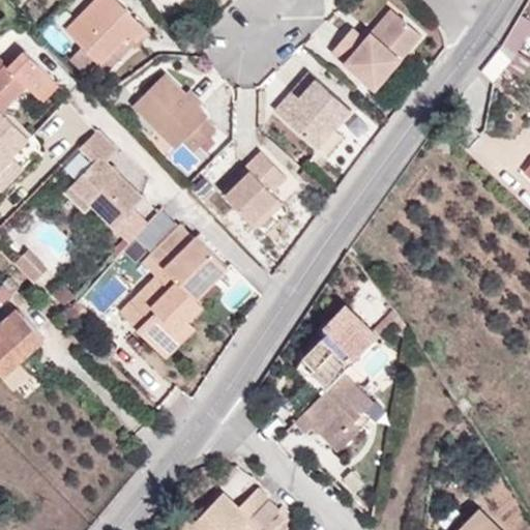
[(129,34),(137,41),(148,30),(117,0),(95,0),(65,30),(82,47),(97,62),(99,64),(129,34)]
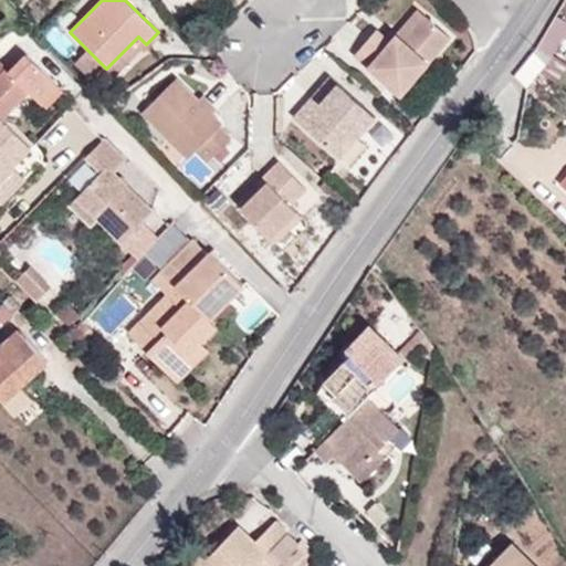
[(399,33),(397,34),(402,40),(426,16),(418,9),(399,33)]
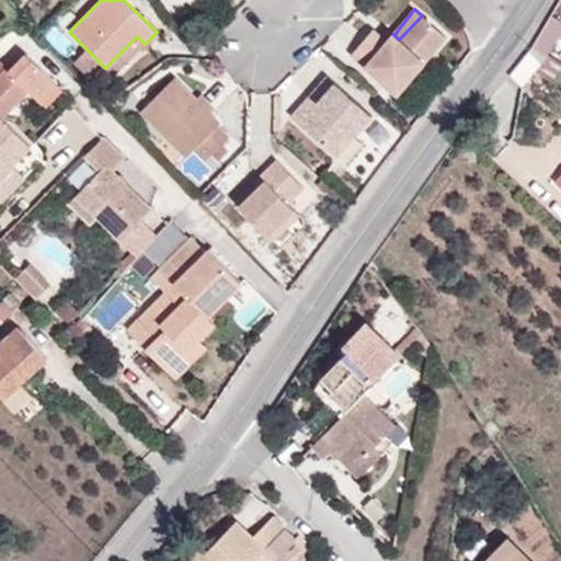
[(515,72),(530,82),(560,36),(560,12),(557,10),(515,72)]
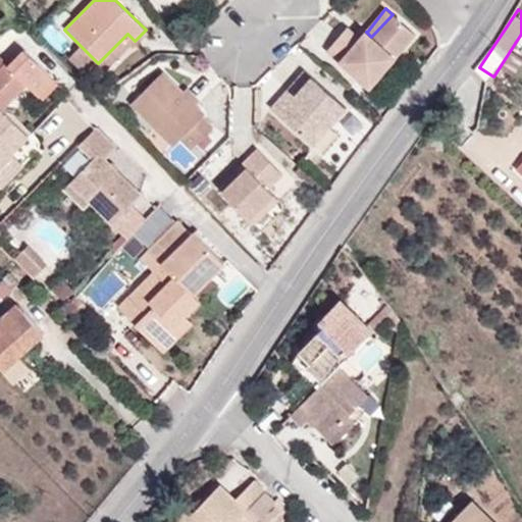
[(361,39),(356,34),(348,28),(327,52),(371,89),(416,35),(393,14),(371,37),(366,32),(361,39)]
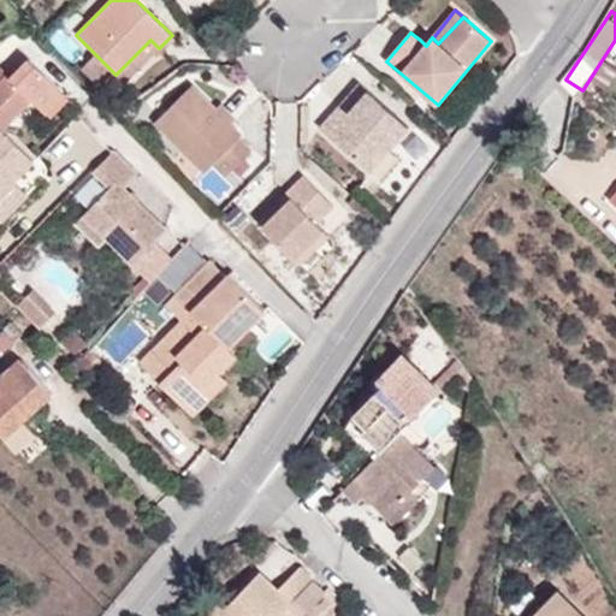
[(427,31),(420,40),(426,46),(432,37),(434,36),(427,31)]
